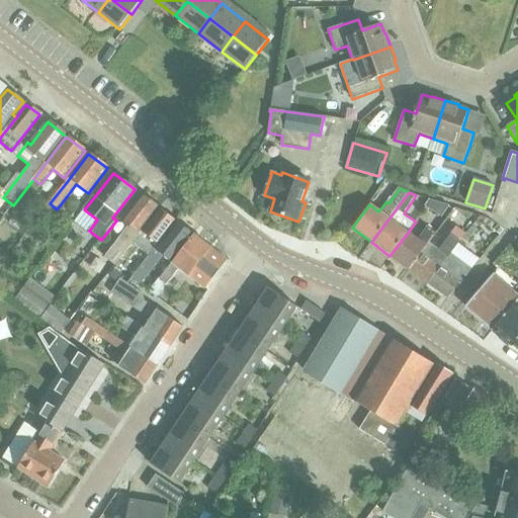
[(142,233),(151,221),(160,208),(141,194),(121,220),(132,228),(107,259),(116,265),(134,243),(142,233)]
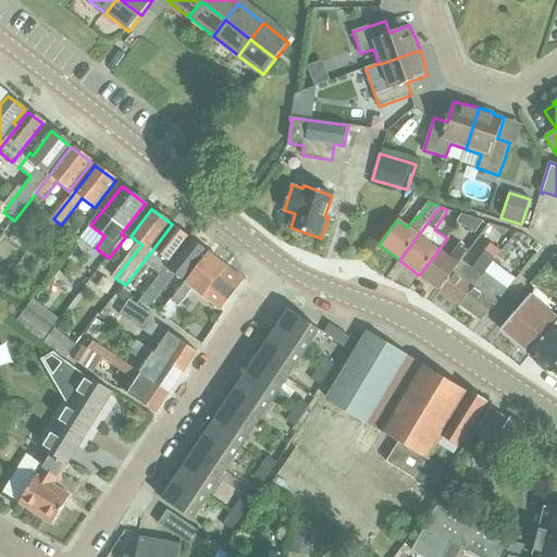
[(462,214),(457,222),(475,234),(483,222),(462,214)]
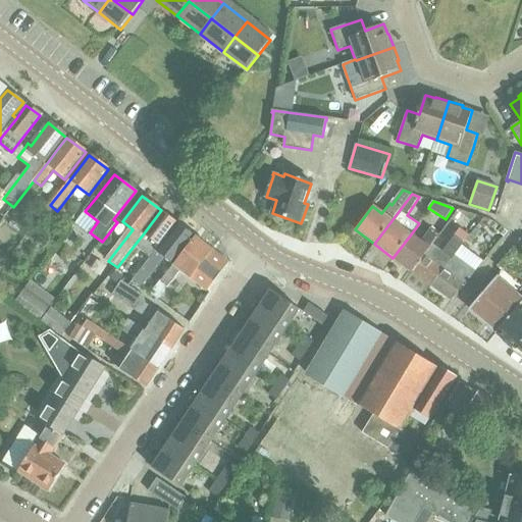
[(177,223),(161,210),(152,222),(143,235),(135,245),(144,252),(132,269),(139,274),(143,269),(144,269),(177,223)]
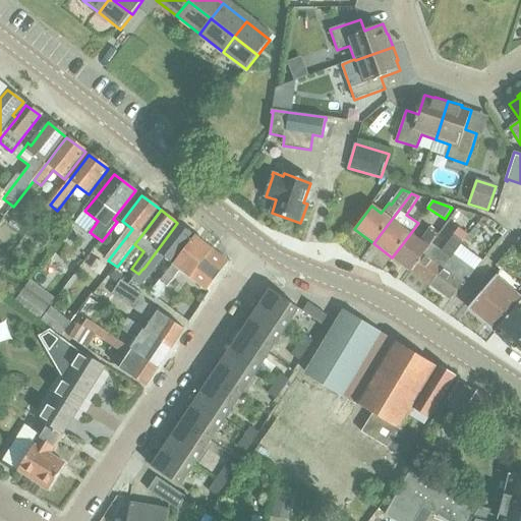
[(475,246),(487,255),(505,232),(493,222),(475,246)]
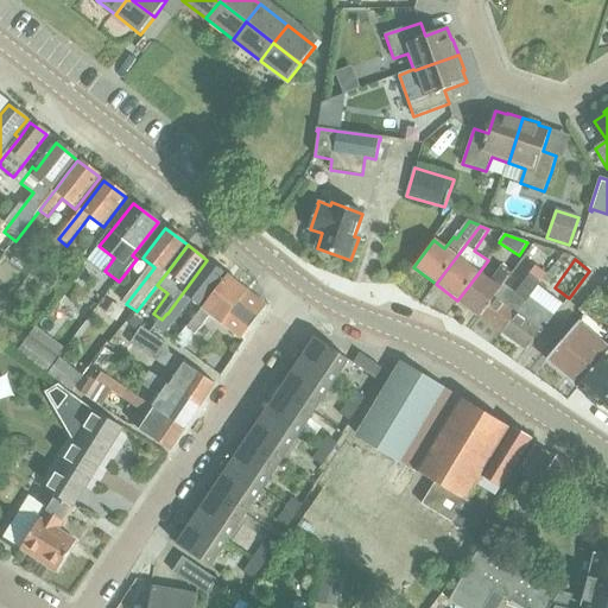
[(190,301),(202,309),(227,276),(207,260),(168,314),(156,328),(165,335),(190,301)]
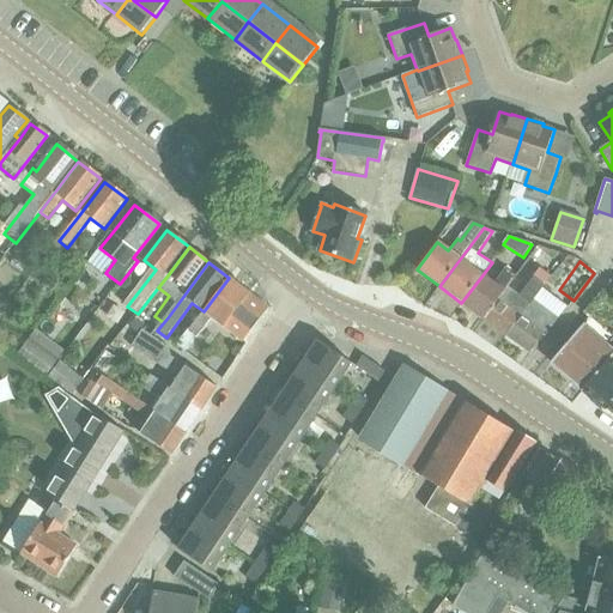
[(461,303),(484,320),(507,287),(515,278),(505,271),(493,286),(481,277),(461,303)]
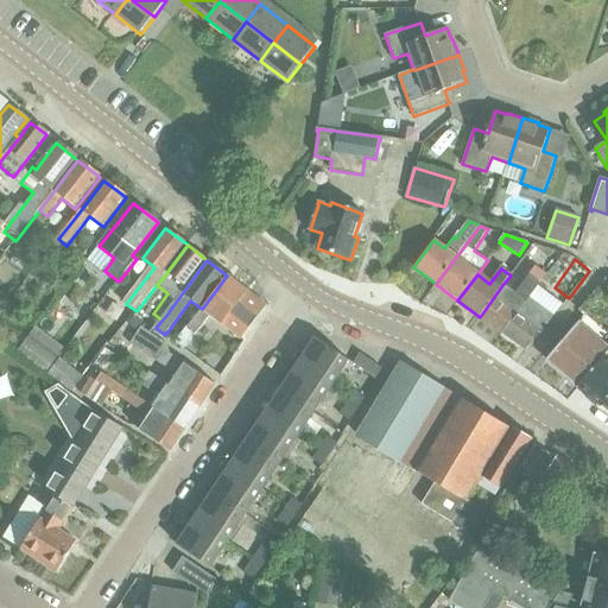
[(241,340),(266,306),(227,276),(202,309),(176,342),(185,349),(210,316),(241,340)]
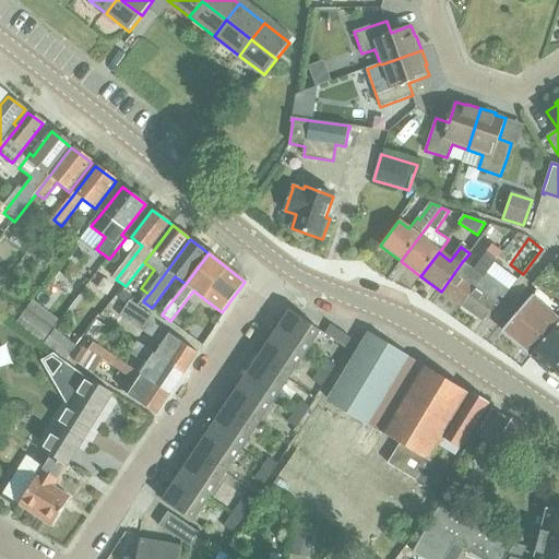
[(473,271),(462,262),(441,292),(462,307),(484,278),(486,274),(497,261),(486,253),(473,271)]
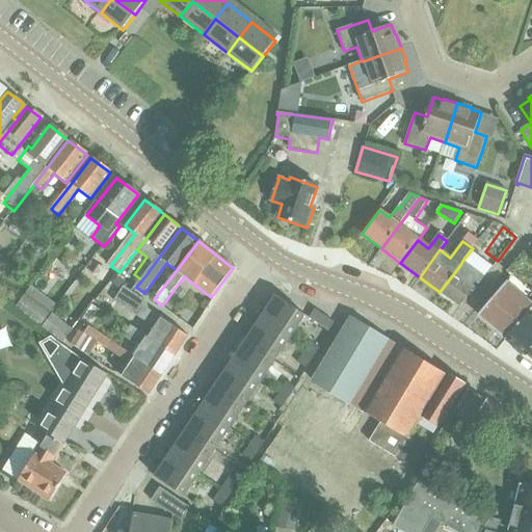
[(460,265),(440,292),(459,307),(470,291),(472,293),(484,278),(463,262),(460,265)]
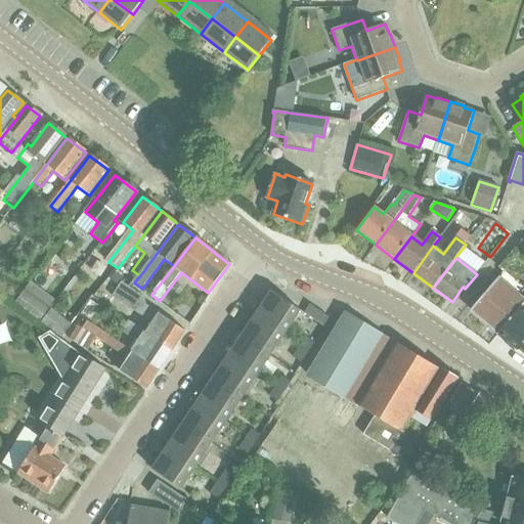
[(158,312),(147,305),(144,297),(123,281),(124,279),(116,273),(113,278),(121,284),(113,297),(150,321),(158,312)]
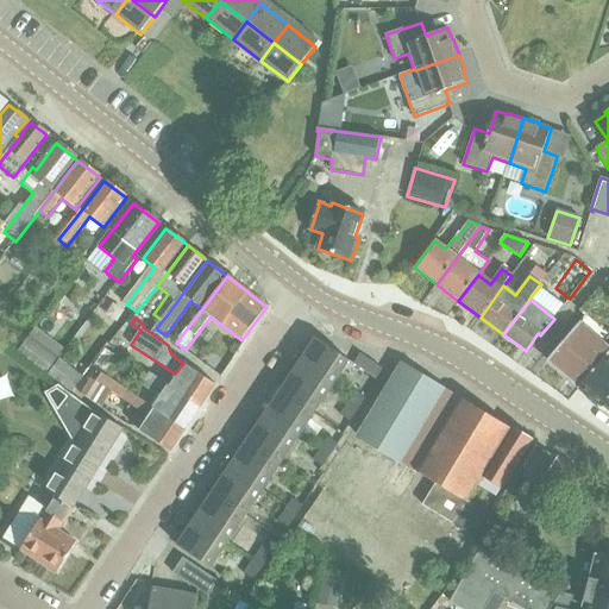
[(37,327),(18,353),(46,375),(66,349),(37,327)]
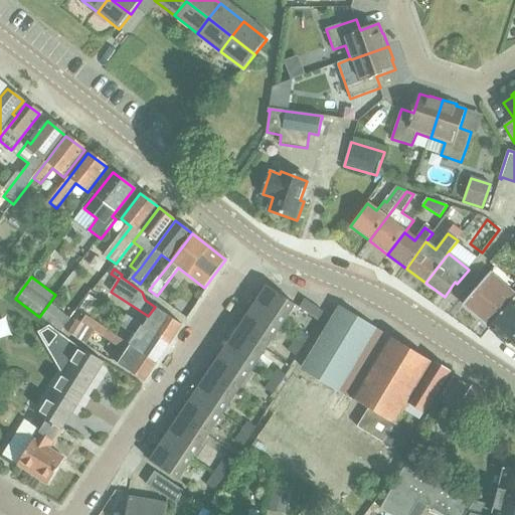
[(464,305),(491,328),(514,302),(487,278),(464,305)]
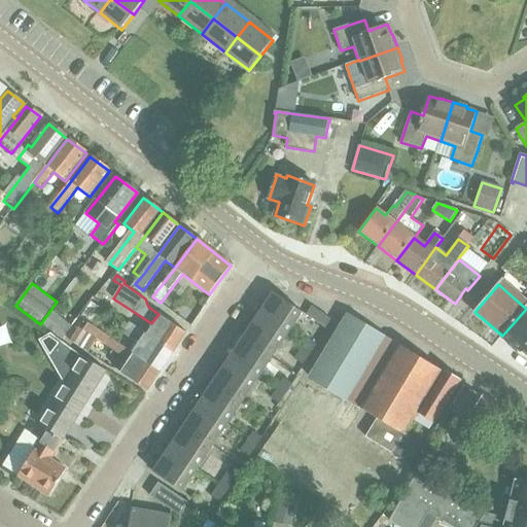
[(273,324),(288,302),(274,292),(260,312),(258,315),(273,324)]
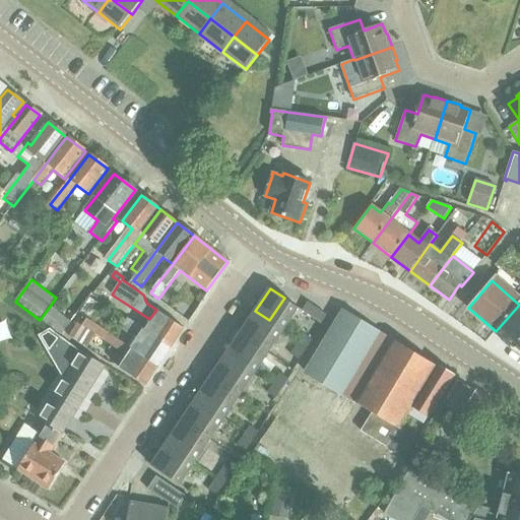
[(87,319),(90,320),(101,304),(90,297),(79,313),(87,319)]
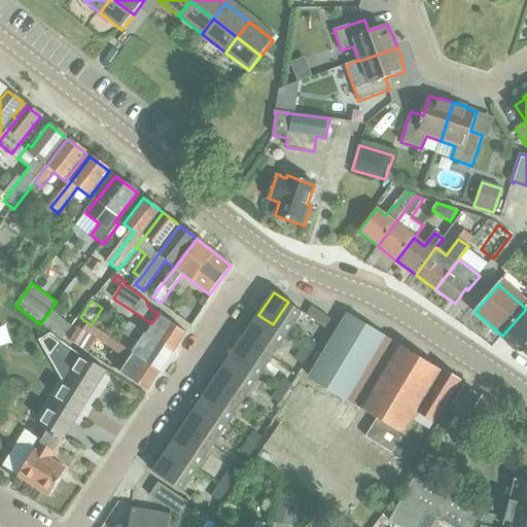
[(273,324),(288,335),(303,312),(288,302),(273,324)]
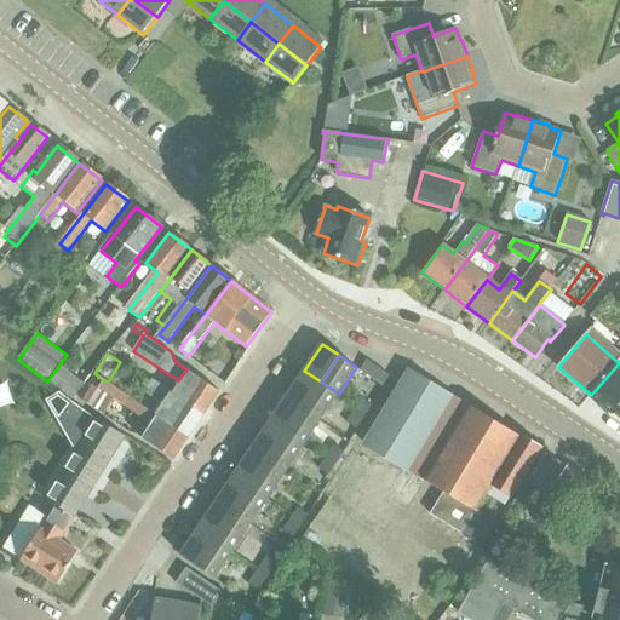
[(360,369),(384,386),(391,377),(367,360),(360,369)]
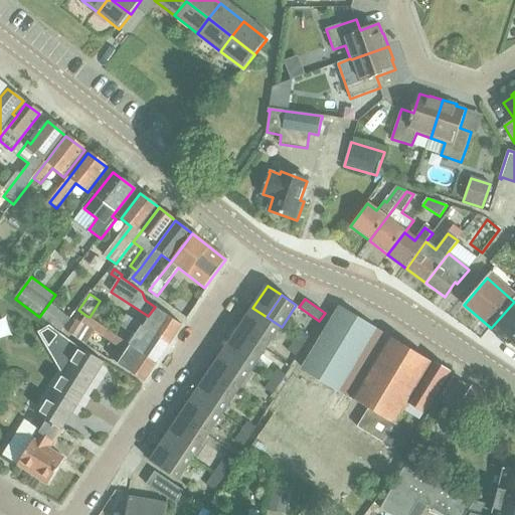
[(514,300),(514,302),(491,328),(496,333),(496,337),(505,345),(509,344),(514,349),(514,300)]
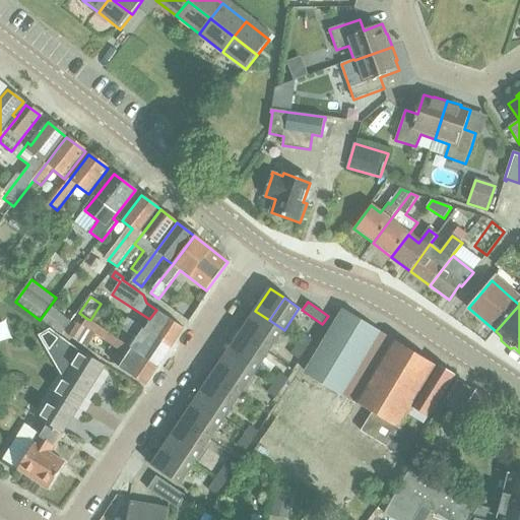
[(252,316),(255,311),(257,308),(252,304),(247,312),(252,316)]
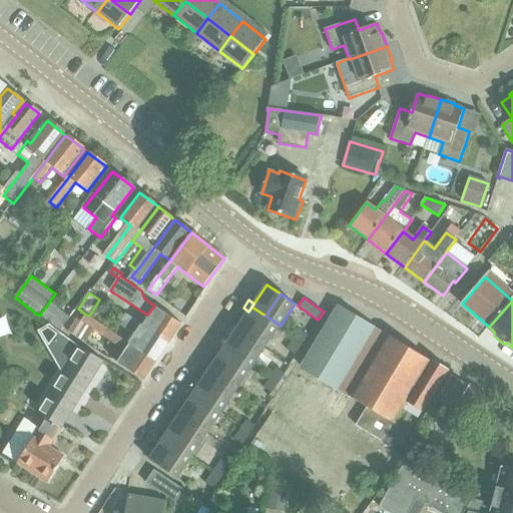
[(51,303),(41,316),(60,331),(70,318),(51,303)]
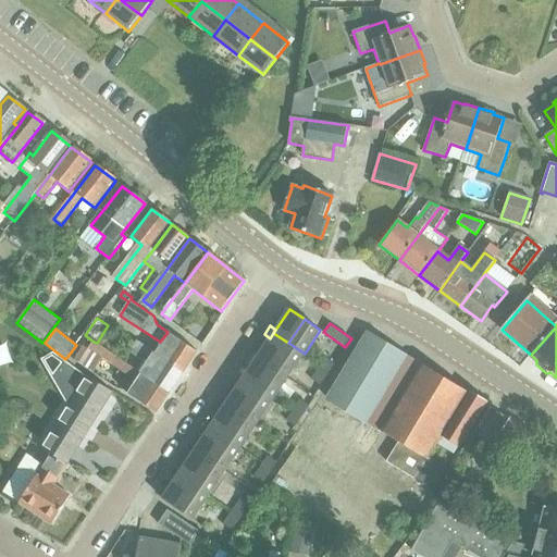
[(329,398),(381,431),(422,363),(370,332),(329,398)]
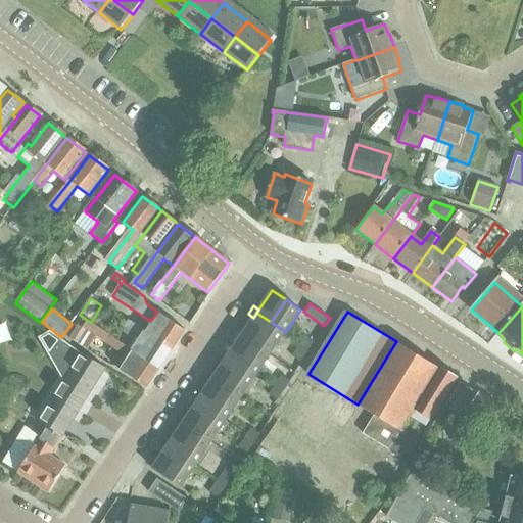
[(256,313),(253,318),(242,335),(256,344),(271,322),(256,313)]
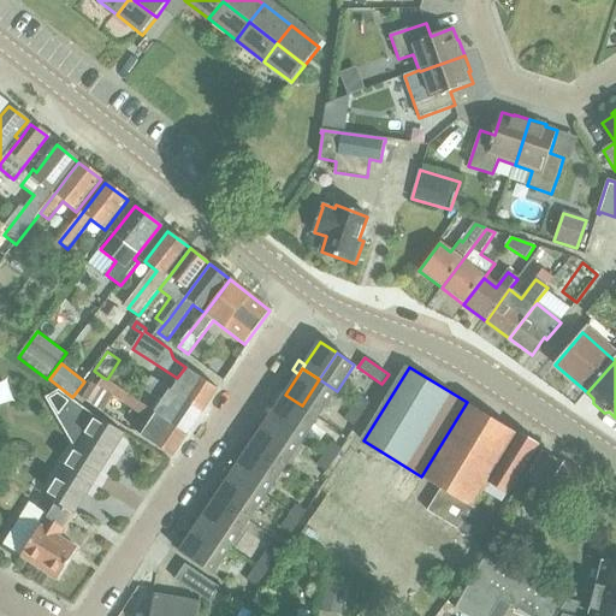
[(187,369),(172,391),(171,392),(203,414),(219,391),(187,369)]
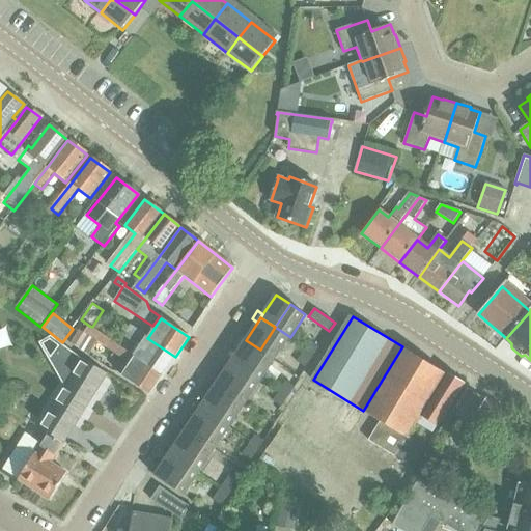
[(150,395),(163,375),(135,357),(92,327),(89,326),(84,333),(131,363),(122,376),(150,395)]
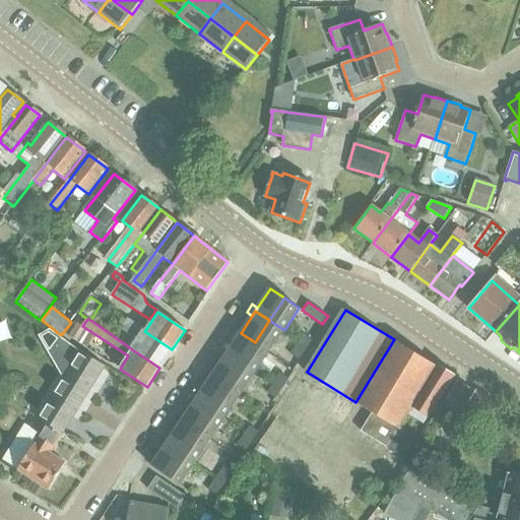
[(132,349),(159,368),(172,349),(144,331),(145,330),(129,319),(123,329),(139,339),(132,349)]
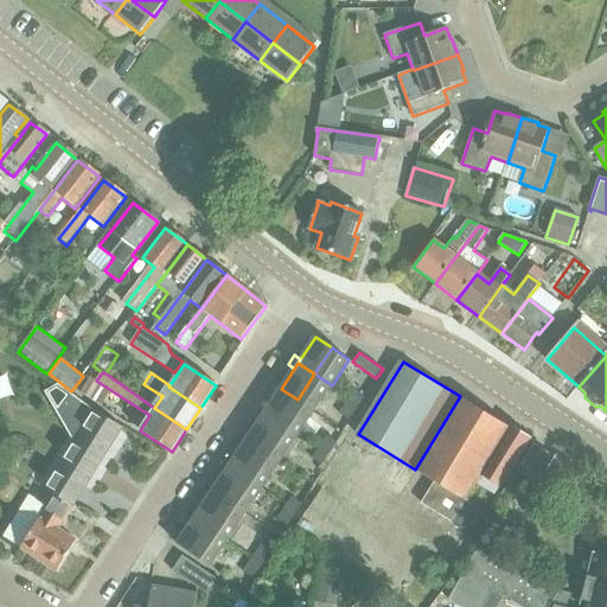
[(298,400),(314,410),(332,385),(314,374),(298,400)]
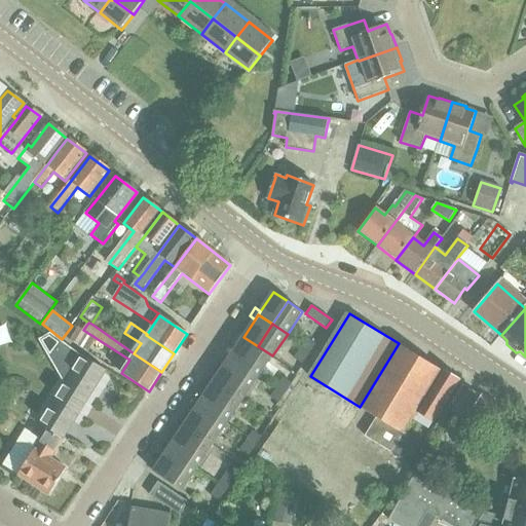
[(39,423),(64,439),(107,370),(82,355),(81,355),(50,333),(39,340),(64,383),(39,423)]
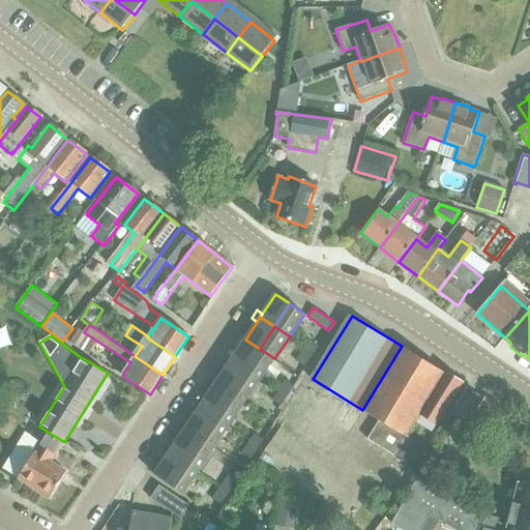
[(260,349),(245,340),(233,357),(230,361),(244,372),(260,349)]
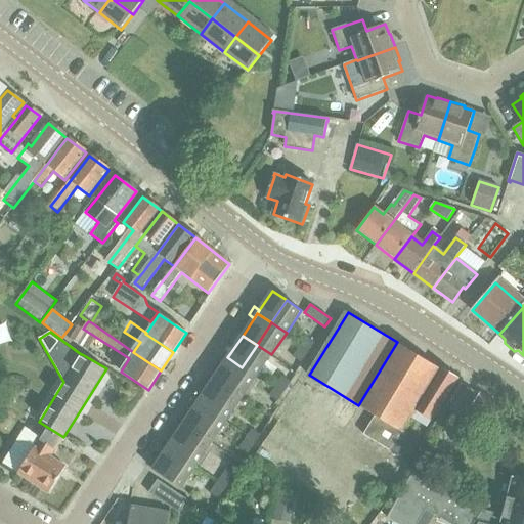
[(293,356),(303,363),(315,343),(306,338),(293,356)]
